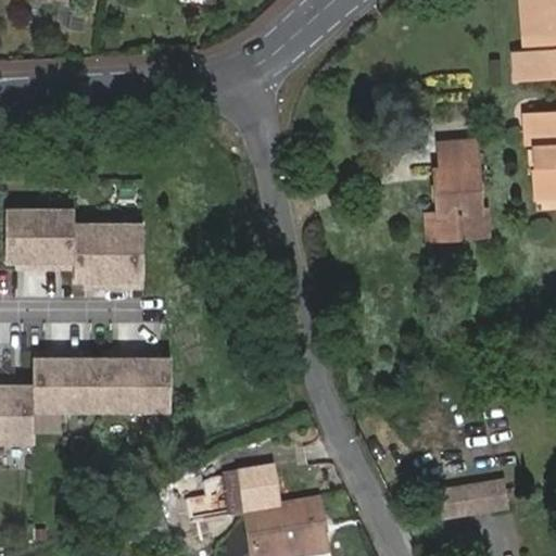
[(517,81),(555,78),(555,0),(522,0),(527,53),(516,53),(517,81)]
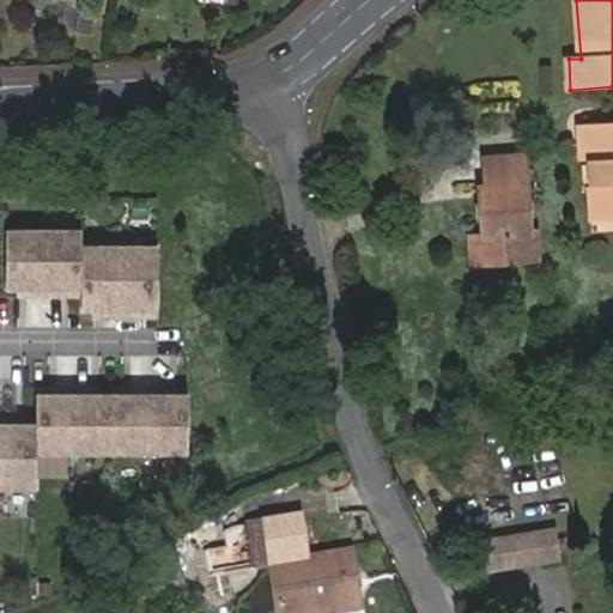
[(612,122),(587,125),(590,187),(604,186),(606,214),(612,214),(612,122)]
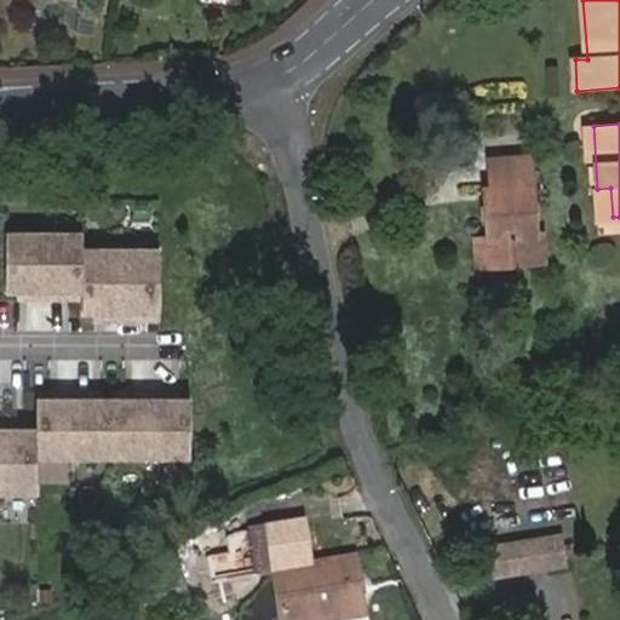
[(528,239),(539,239),(533,159),(492,162),(494,188),(487,189),(491,239),(482,240),(484,268),(530,265),(528,239)]
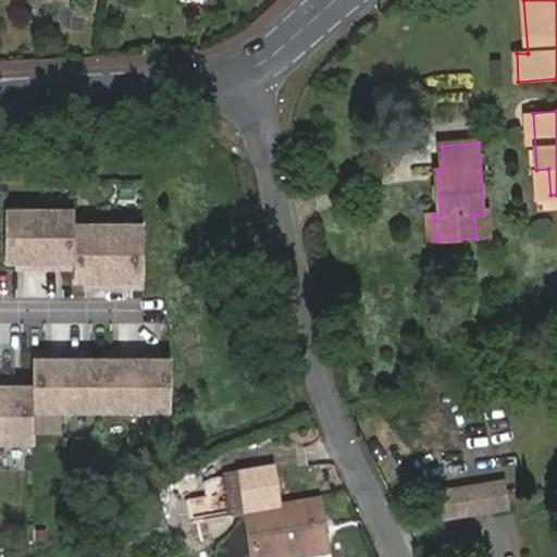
[(548,169),(536,170),(539,196),(551,195),(548,169)]
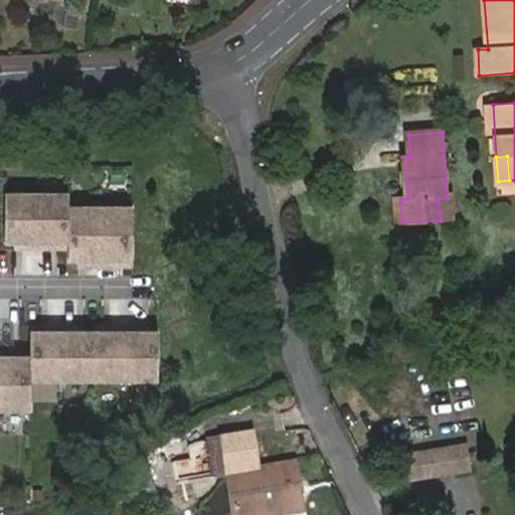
[(34,191),(4,193),(5,241),(19,241),(19,248),(34,249),(34,191)]
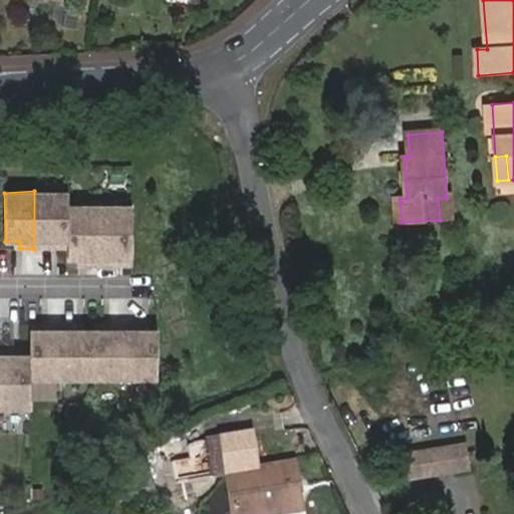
[(68,205),(68,191),(34,191),(34,249),(51,249),(51,242),(68,242),(68,205)]
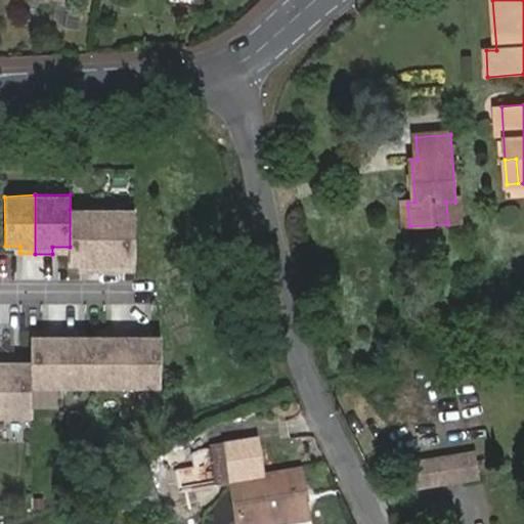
[(456,222),(455,202),(446,202),(448,224),(456,222)]
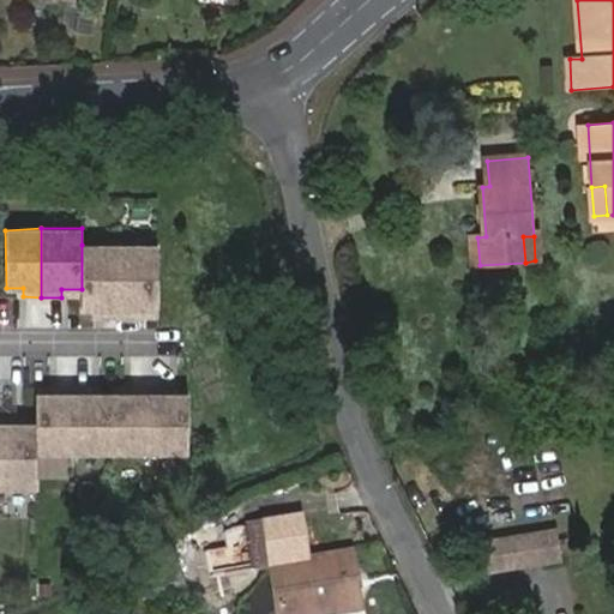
[(121,246),(82,245),(82,289),(82,312),(100,312),(100,317),(120,318),(121,246)]
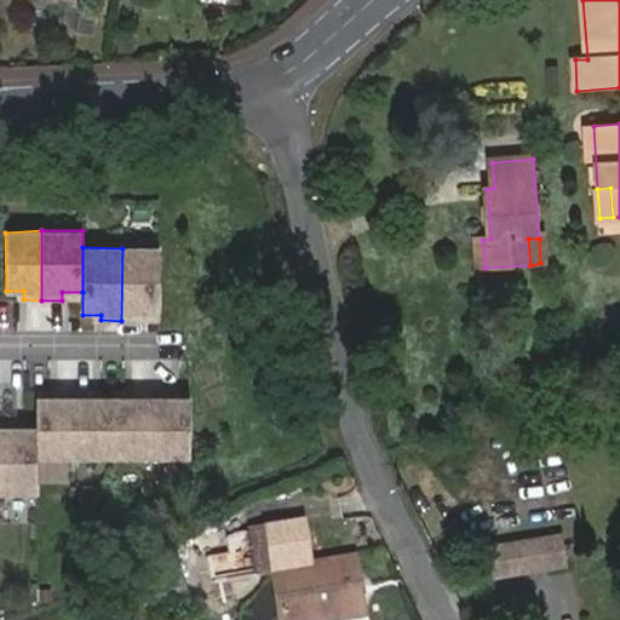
[(158,314),(159,248),(122,248),(121,321),(139,321),(139,313),(158,314)]
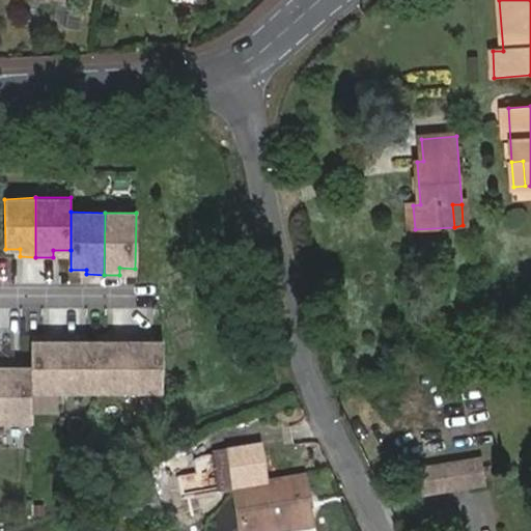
[(32,366),(31,390),(64,390),(64,334),(51,334),(51,340),(32,339),(32,366)]
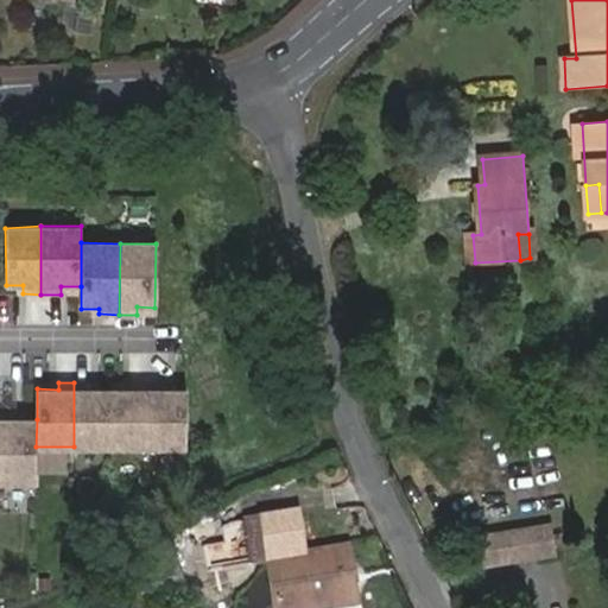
[(74,447),(112,447),(112,390),(92,390),(92,382),(74,382),(74,447)]
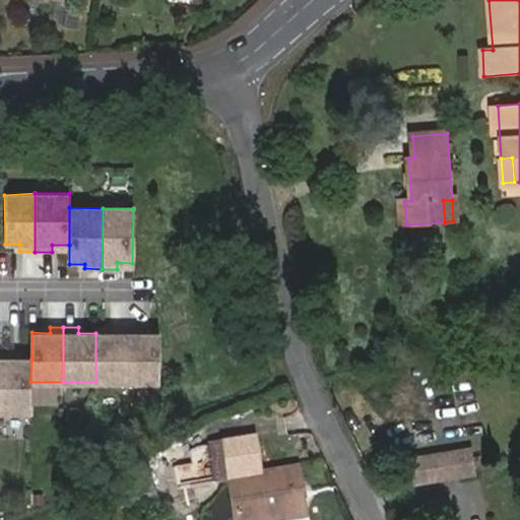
[(95,333),(95,382),(129,382),(129,327),(114,327),(114,333),(95,333)]
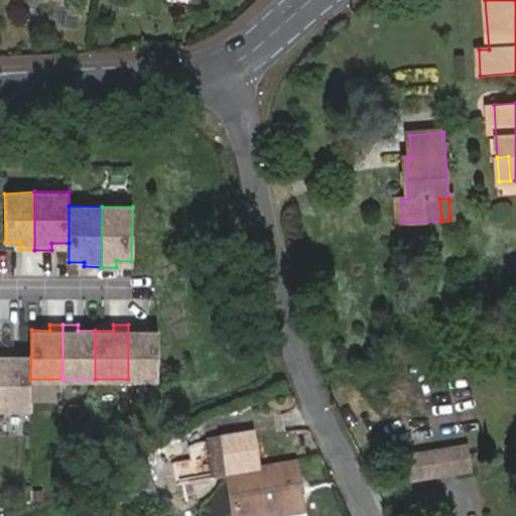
[(128,379),(157,379),(157,332),(140,332),(140,325),(128,325),(128,379)]
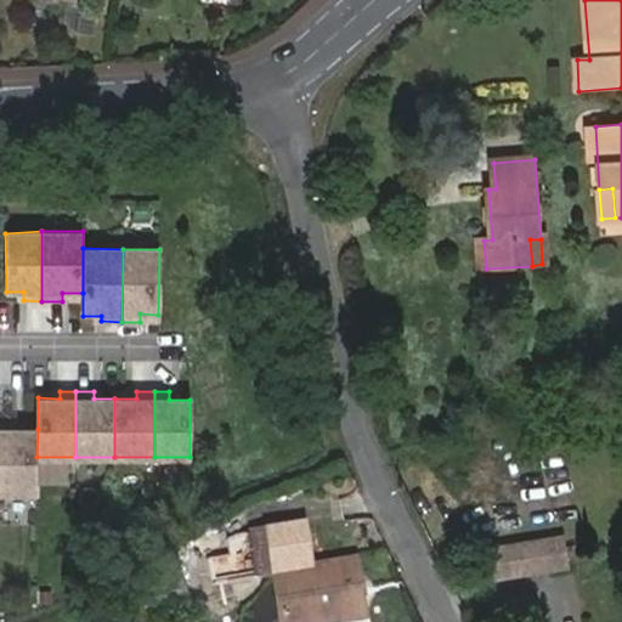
[(0,491),(38,492),(37,457),(38,429),(17,429),(17,422),(0,422),(0,491)]
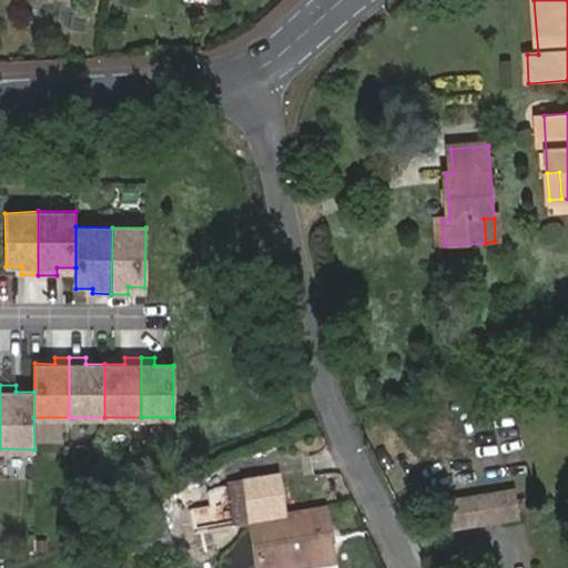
[(226,498),(231,530),(251,527),(257,567),(324,567),(333,567),(324,515),(283,521),(275,483),(232,490),(225,490),(226,498)]
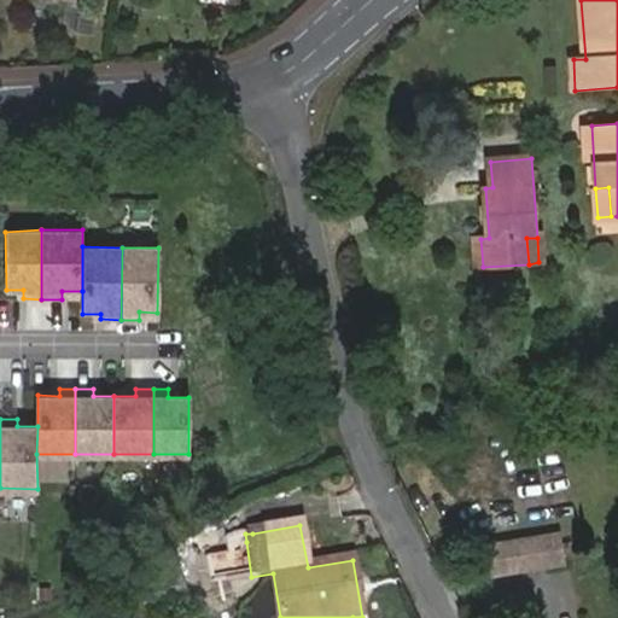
[(559,534),(542,536),(547,569),(564,565),(559,534)]
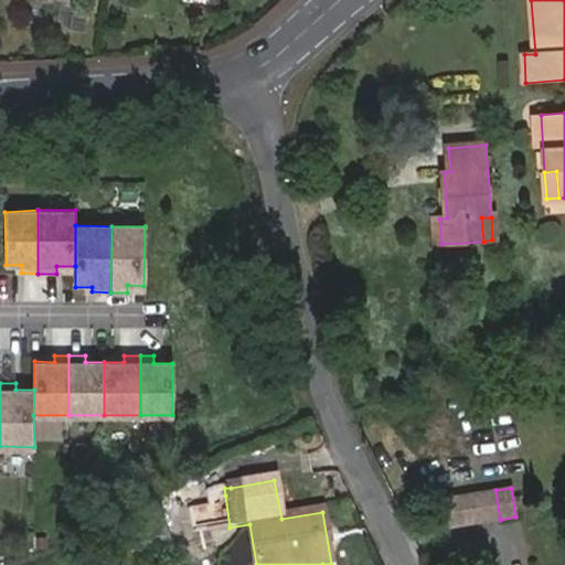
[(496,490),(462,496),(467,525),(500,520),(496,490)]
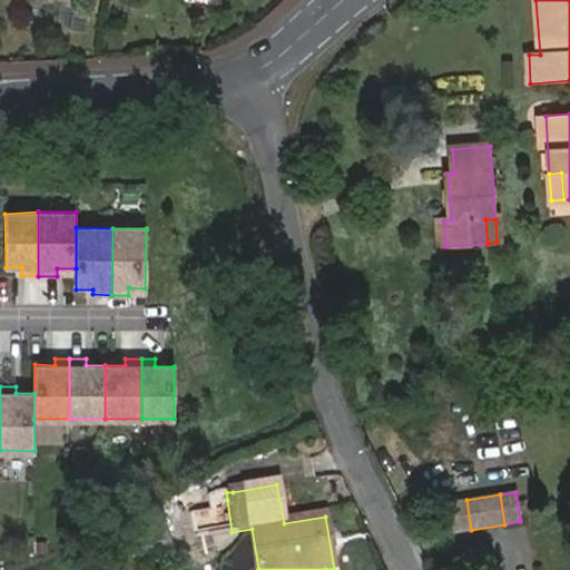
[(227,500),(222,501),(227,532),(232,532),(227,500)]
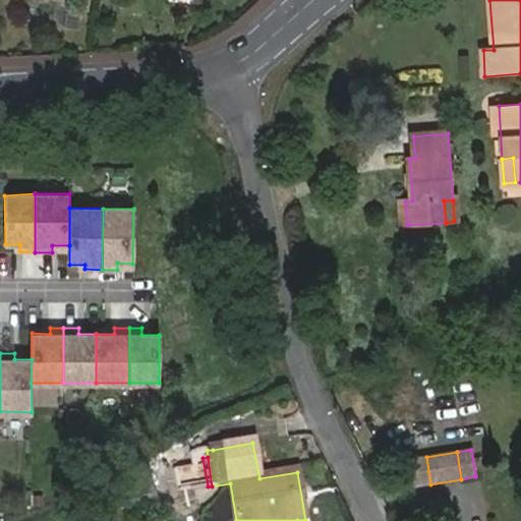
[(426,457),(411,459),(415,486),(430,484),(426,457)]
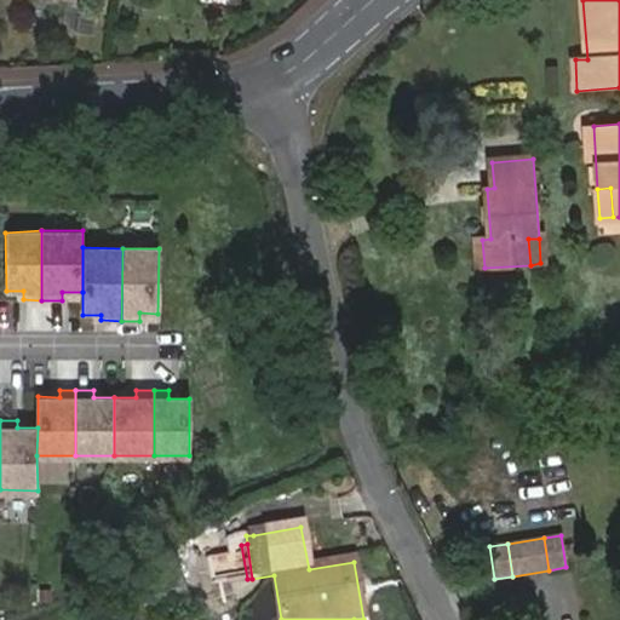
[(247,579),(241,545),(227,547),(231,581),(247,579)]
